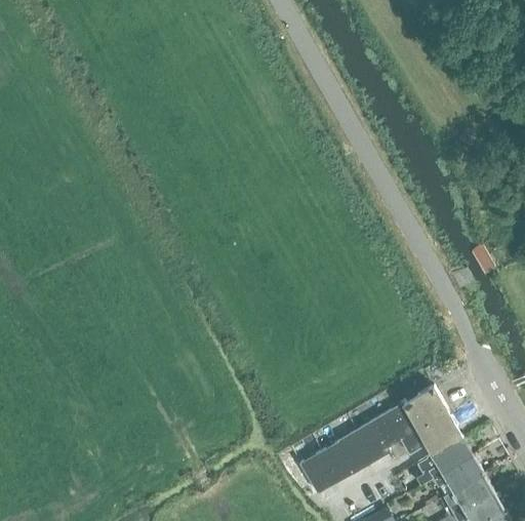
[(415,432),(449,412),(435,387),(355,433),(375,467),(385,463),(382,458),(392,453),(390,449),(403,442),(407,449),(420,441),(415,432)]
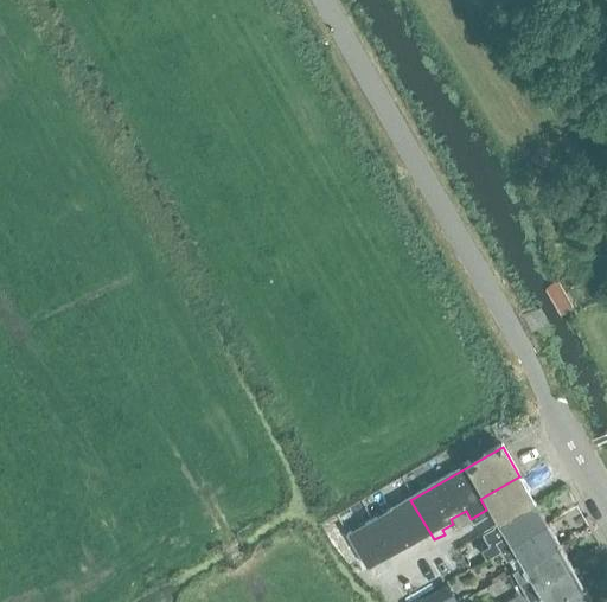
[(536,505),(519,476),(480,499),(486,510),(491,518),(494,516),(500,526),(536,505)]
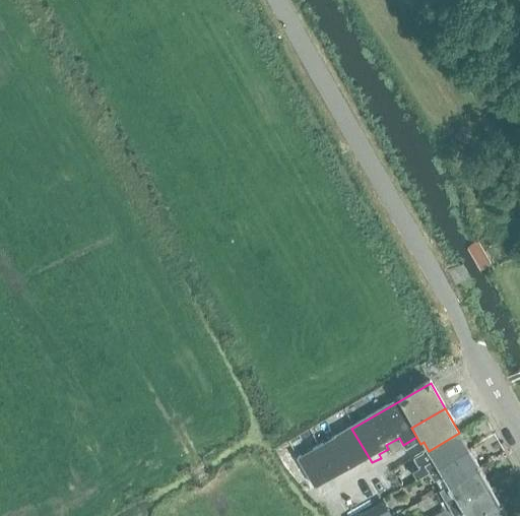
[(372,462),(351,429),(298,460),(316,489),(341,474),(347,486),(384,464),(381,458),(372,462)]
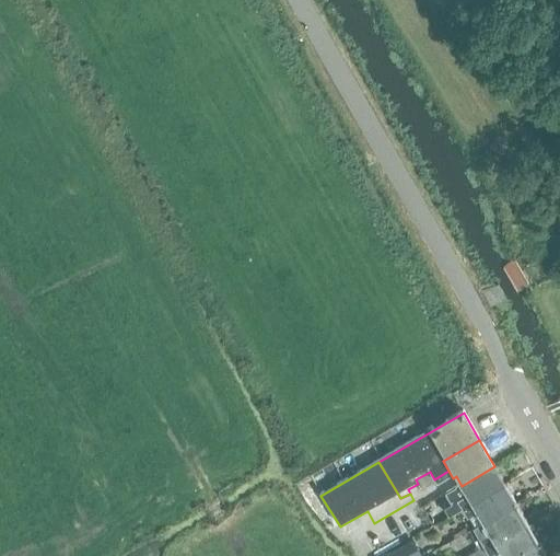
[(494,466),(462,486),(446,496),(453,507),(445,510),(450,518),(463,511),(506,487),(494,466)]
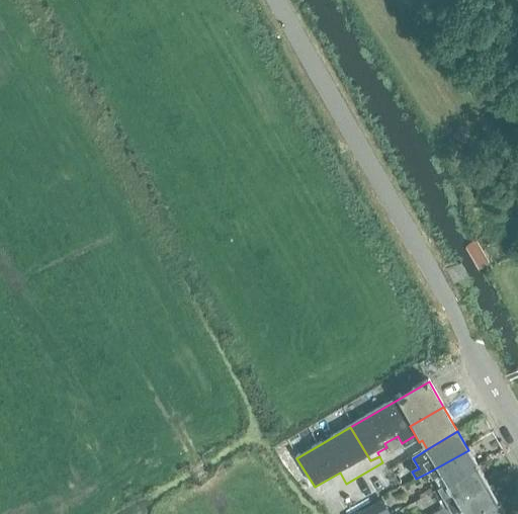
[(415,435),(402,443),(406,449),(419,442),(415,435)]
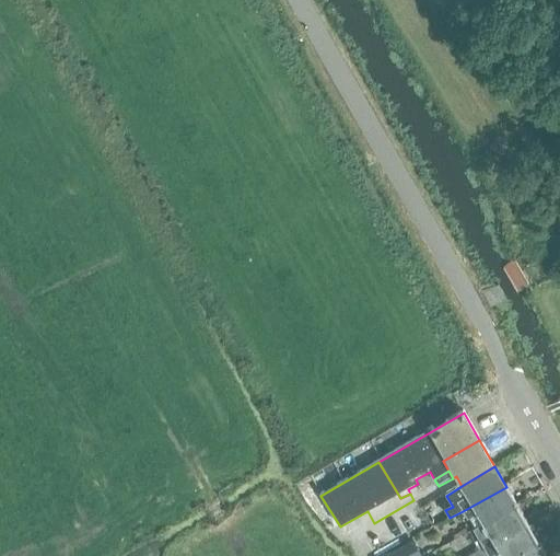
[(517,506),(506,487),(463,511),(468,520),(478,514),(483,524),(517,506)]
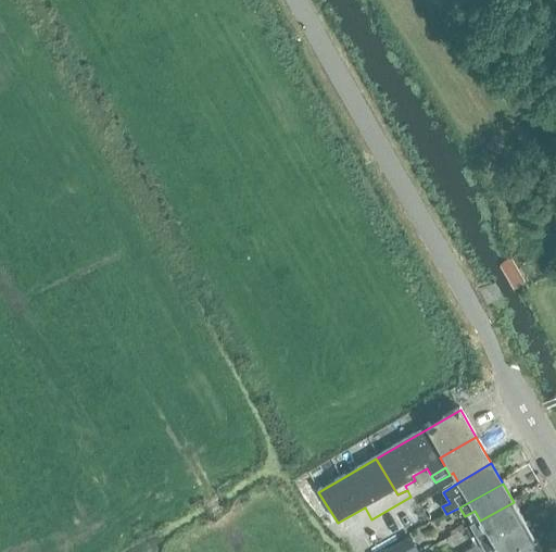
[(514,502),(480,521),(471,526),(478,538),(472,541),(476,549),(525,521),(514,502)]
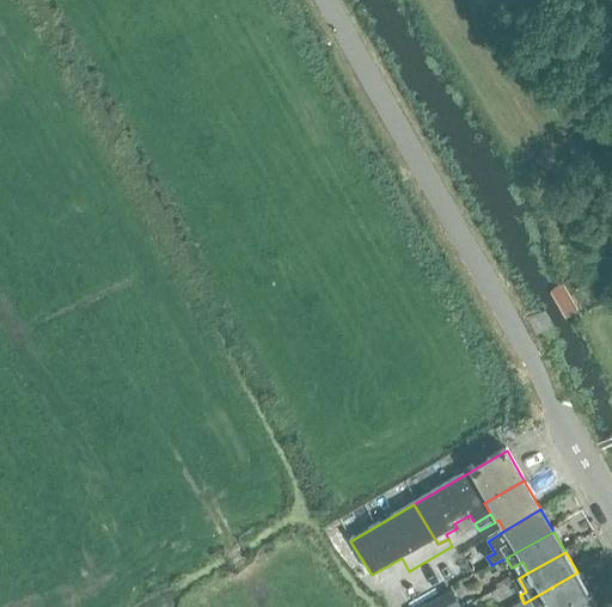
[(565,606),(589,594),(577,572),(524,604),(519,606),(565,606)]
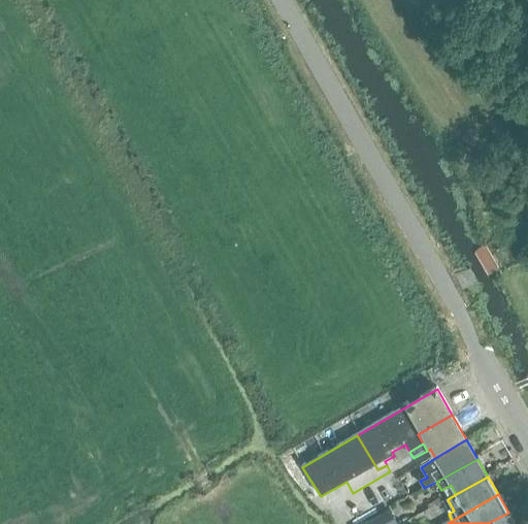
[(398,523),(391,510),(365,523),(398,523)]
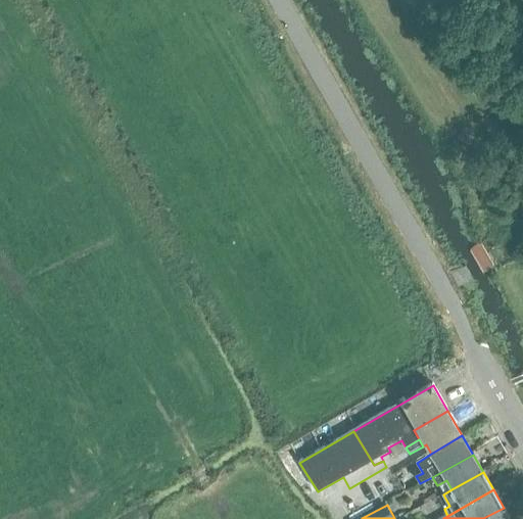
[(510,518),(504,508),(483,518),(510,518)]
